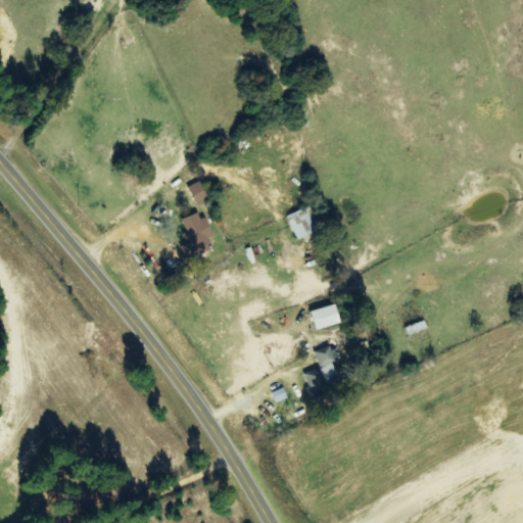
[(188,187),(196,205),(210,199),(201,181),(188,187)]
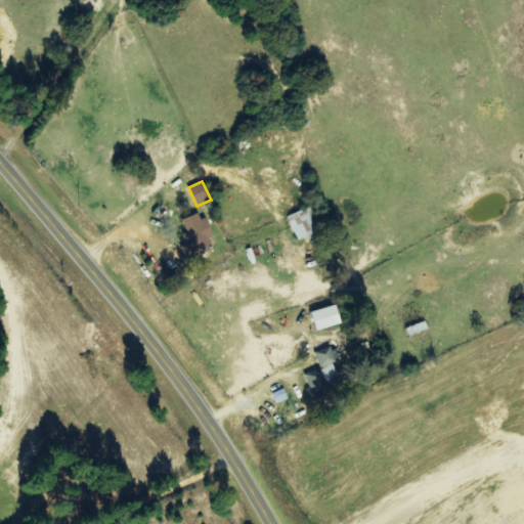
[(317,232),(306,209),(287,217),(298,242),(317,232)]
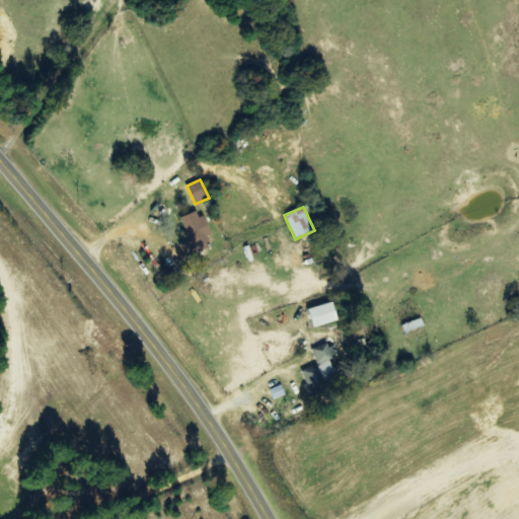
[(179,245),(184,257),(210,248),(206,237),(210,235),(201,210),(180,218),(189,241),(179,245)]
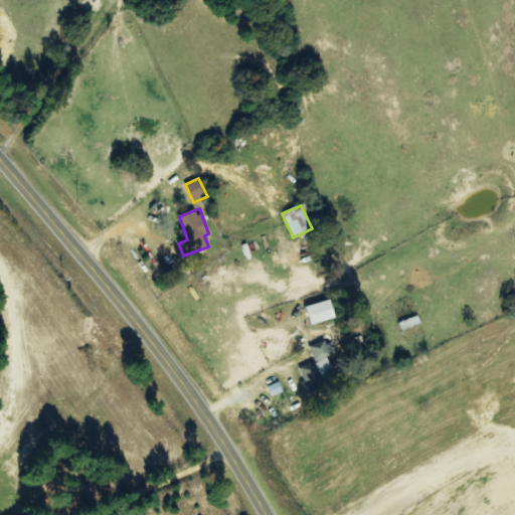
[(336,319),(332,301),(307,306),(311,325),(336,319)]
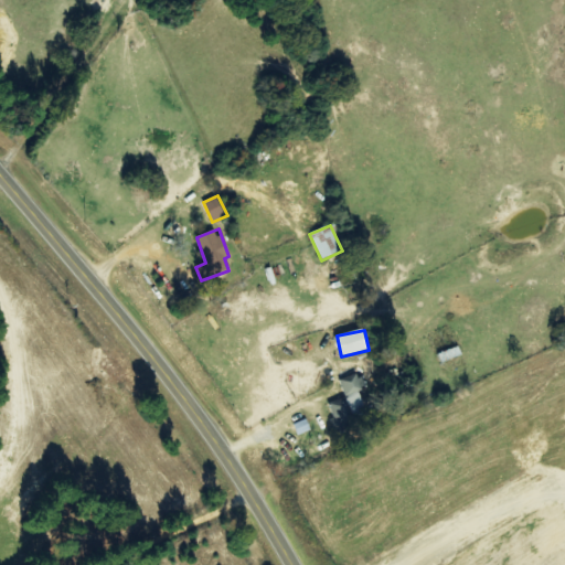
[(339,380),(344,398),(328,403),(336,429),(369,419),(360,391),(365,388),(360,373),(339,380)]
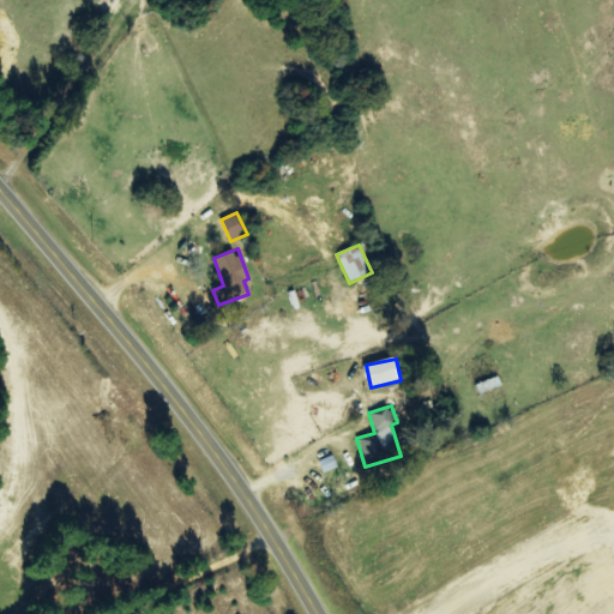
All buildings are outlined.
